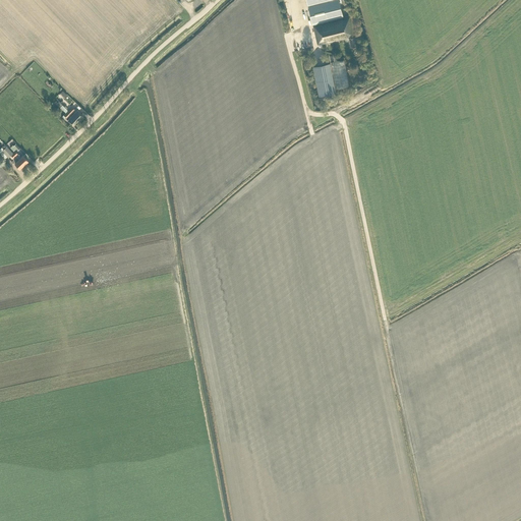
[(322,22),(323,21),(324,21),(328,20),(328,19),(343,15),(339,0),(327,0),(308,5),(310,13),(312,23),(322,21),(322,22)]
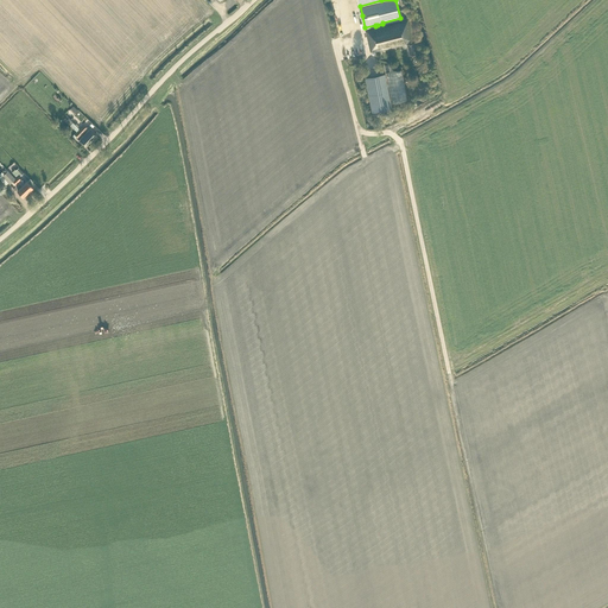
[(372,52),(407,44),(410,55),(417,52),(409,18),(382,24),(378,25),(377,25),(375,26),(366,29),(372,52)]
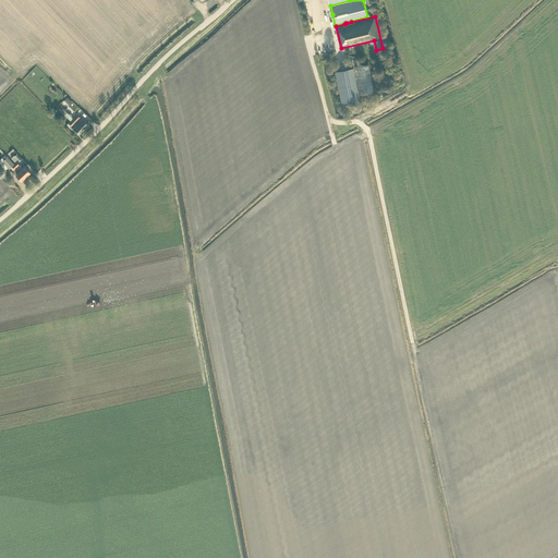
[(360,94),(374,92),(368,64),(354,67),(360,94)]
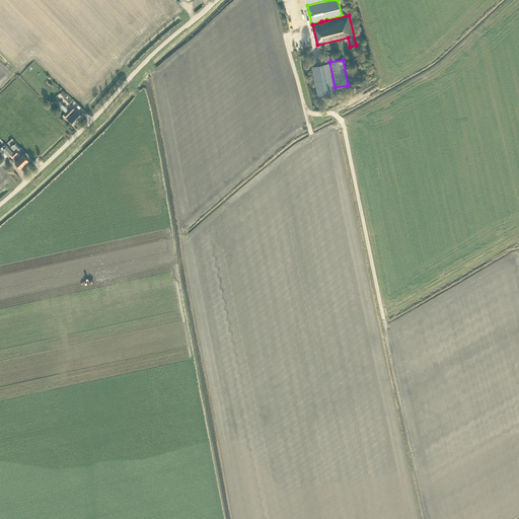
[(335,92),(328,62),(312,66),(318,95),(335,92)]
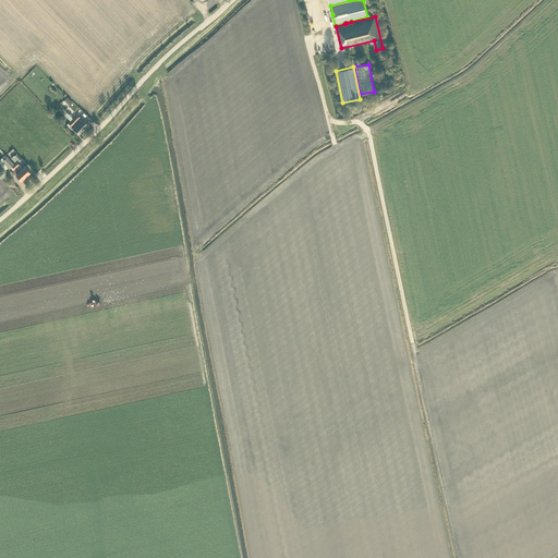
[(77,123),(83,129),(88,123),(83,118),(77,123)]
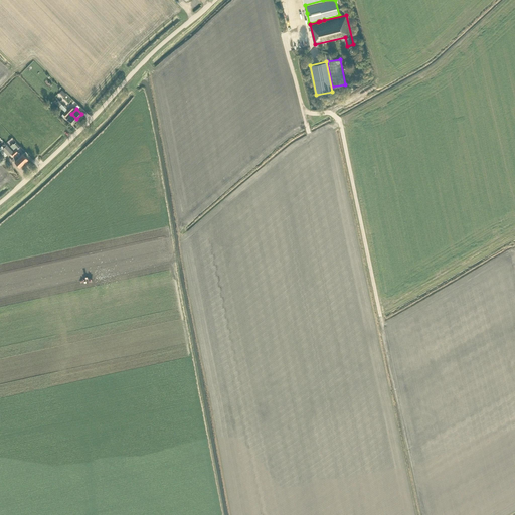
[(66,119),(71,124),(76,119),(71,114),(66,119)]
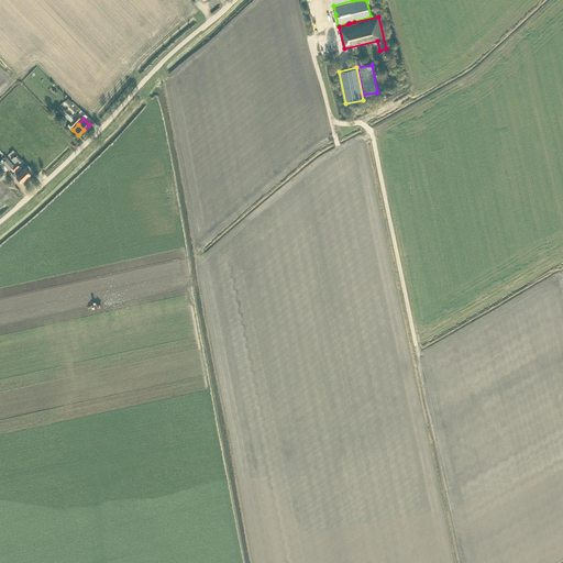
[(18,161),(19,163),(22,159),(17,155),(14,157),(13,156),(10,159),(12,162),(14,164),(18,161)]
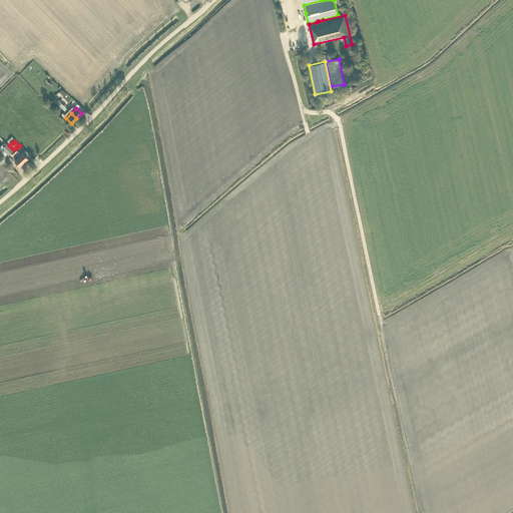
[(13,155),(15,153),(13,151),(6,144),(3,147),(1,145),(0,145),(0,151),(5,156),(7,154),(8,155),(11,153),(13,155)]
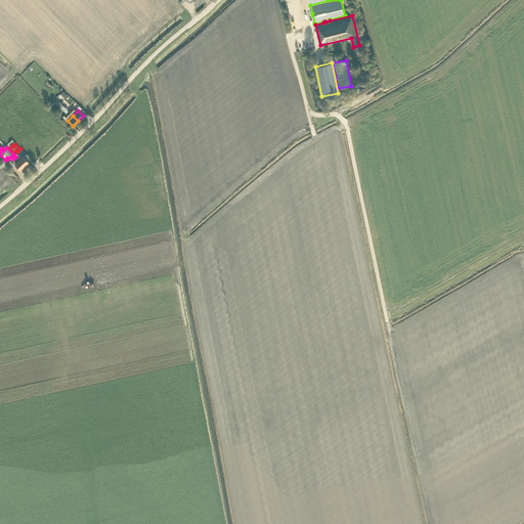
[(13,155),(15,157),(24,166),(28,162),(24,157),(20,159),(17,155),(15,153),(13,155)]
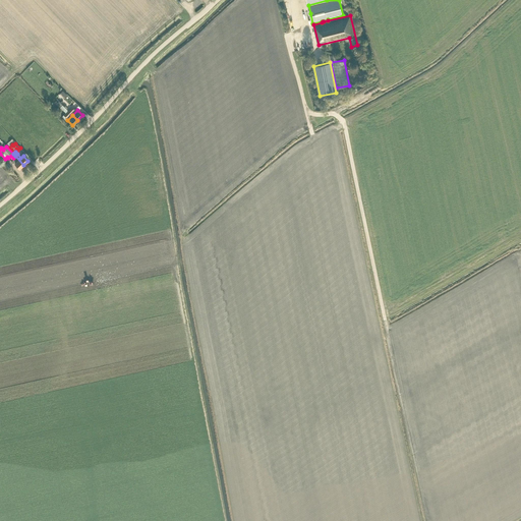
[(23,165),(18,160),(15,156),(13,158),(16,162),(14,163),(19,169),(23,165)]
